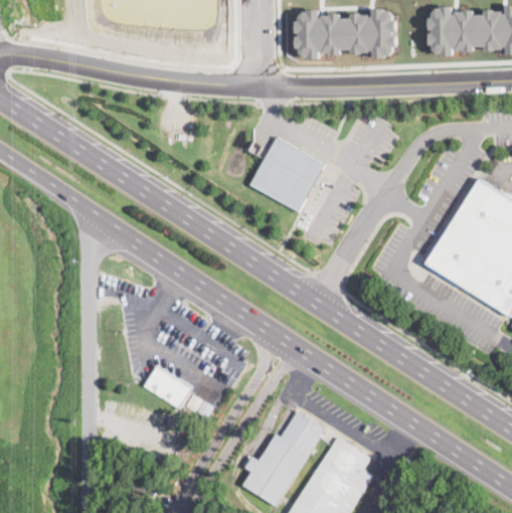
[(324,165),(298,211),(249,185),(276,138),(324,165)]
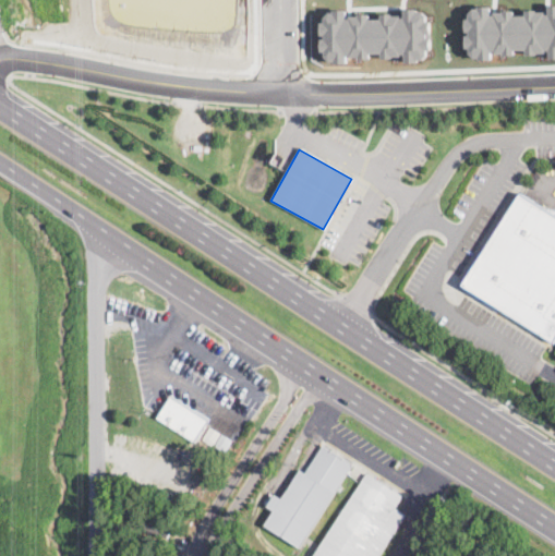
[(554,339),(553,343),(497,309),(495,313),(455,288),(480,249),(483,251),(517,195),(554,218),(554,339)]
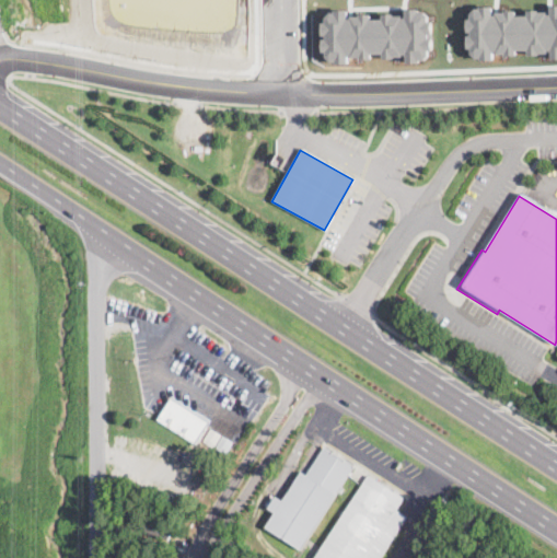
[(194,442),(192,444),(154,421),(169,400),(205,423),(194,442)]
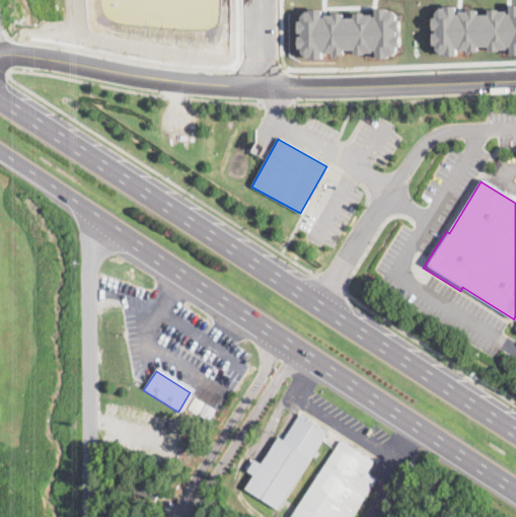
[(202,403),(196,415),(186,410),(193,397),(202,403)]
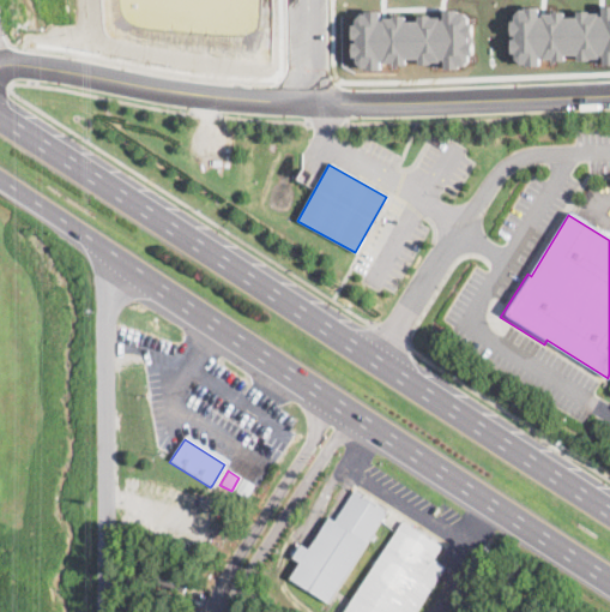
[(252,485),(243,498),(233,492),(241,479),(252,485)]
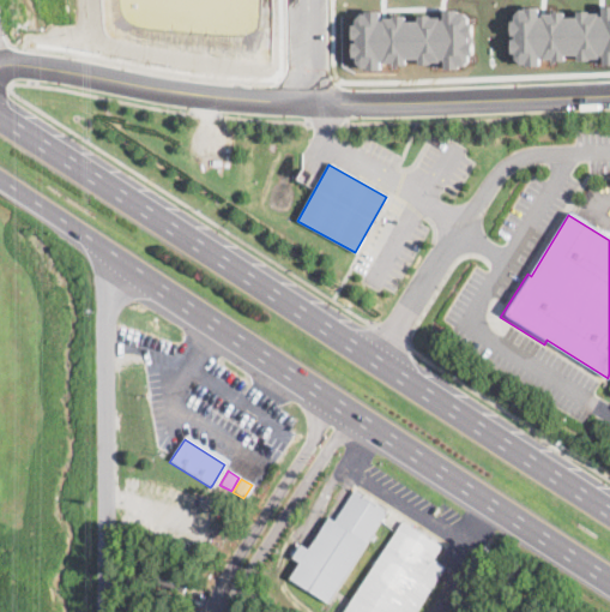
[(378,523),(326,605),(288,580),(297,564),(290,559),(299,546),(307,551),(326,520),(333,523),(352,493),(384,514),(380,519),(378,523)]
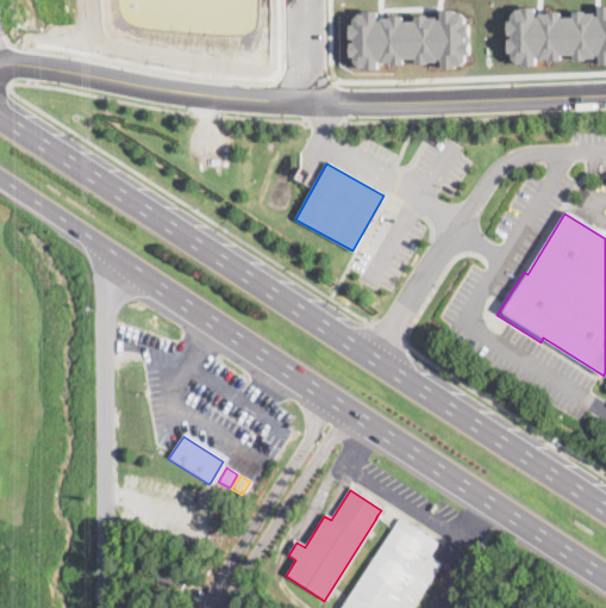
[(392,527),(388,531),(375,520),(378,515),(392,527)]
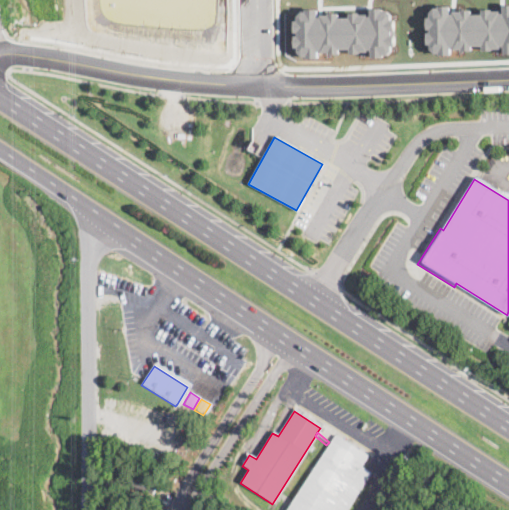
[(359,467),(369,474),(356,495),(360,498),(353,509),(350,509),(348,508),(347,509),(285,509),(309,474),(303,471),(306,466),(311,469),(326,445),(329,442),(332,436),(334,436),(366,457),(359,467)]
